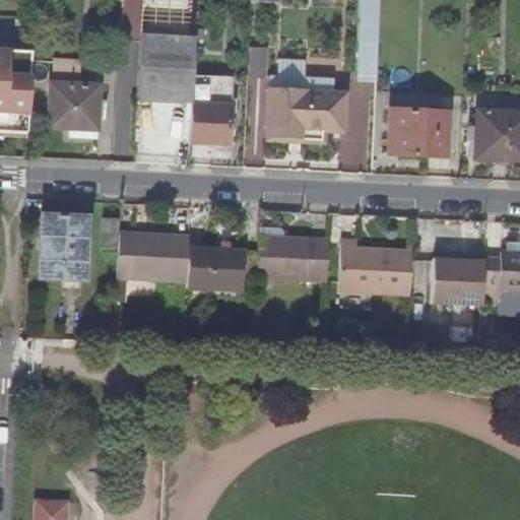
[(0,0),(0,9),(22,10),(22,0),(0,0)]
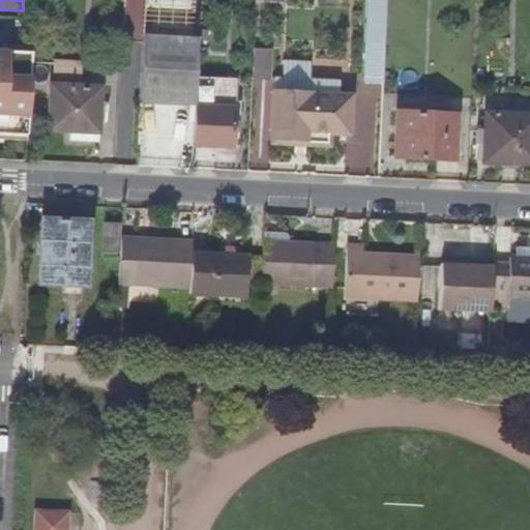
[(126,0),(124,45),(139,46),(142,0),(126,0)]
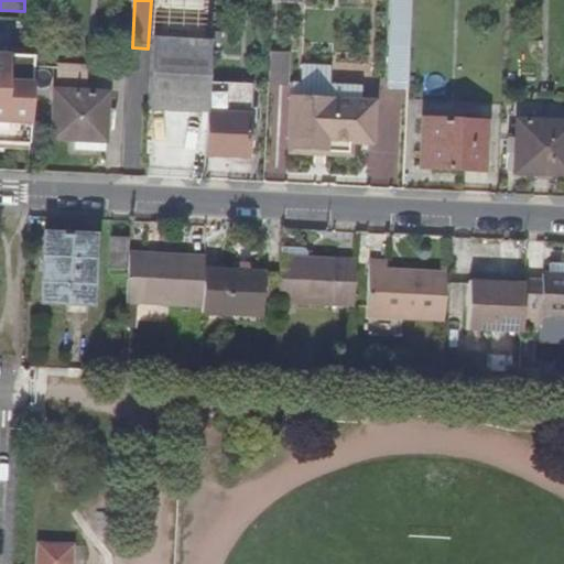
[(210,45),(151,42),(148,110),(208,115),(209,87),(210,45)]
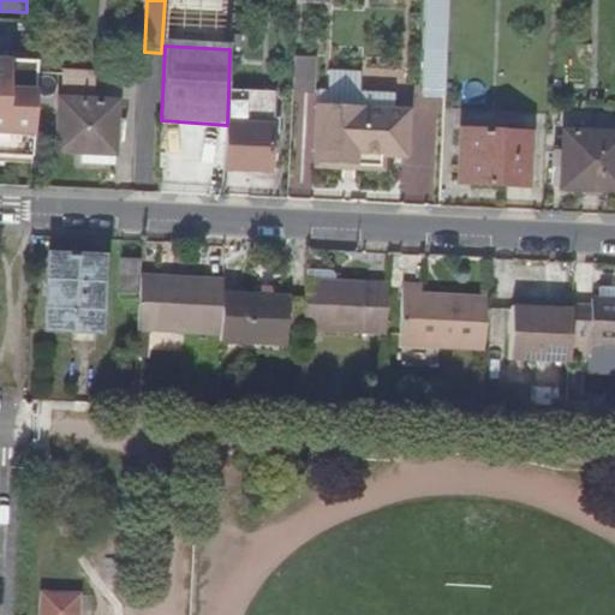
[(312,59),(292,58),(291,93),(311,94),(312,59)]
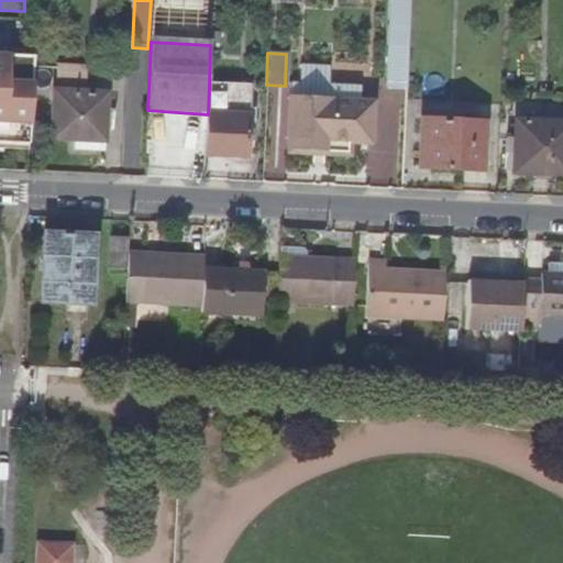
[(332,100),(333,86),(331,86),(332,67),(304,65),(301,85),(293,84),(291,99),(332,100)]
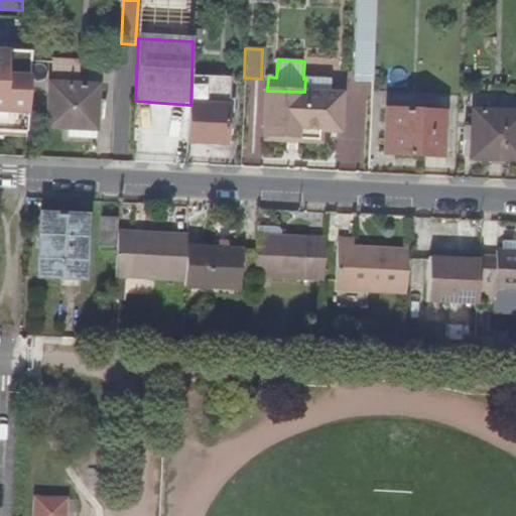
[(334,81),(305,78),(305,79),(304,92),(302,131),(341,134),(344,95),(333,94),(334,81)]
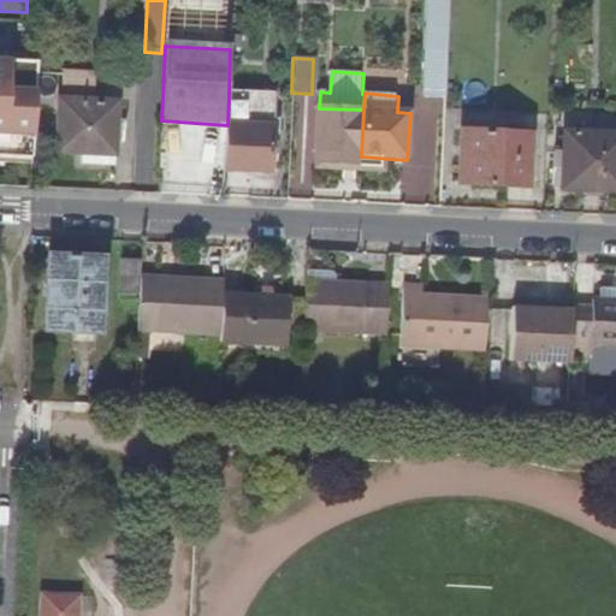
[(273,98),(229,95),(227,125),(225,172),(270,175),(271,157),(273,122),(273,98)]
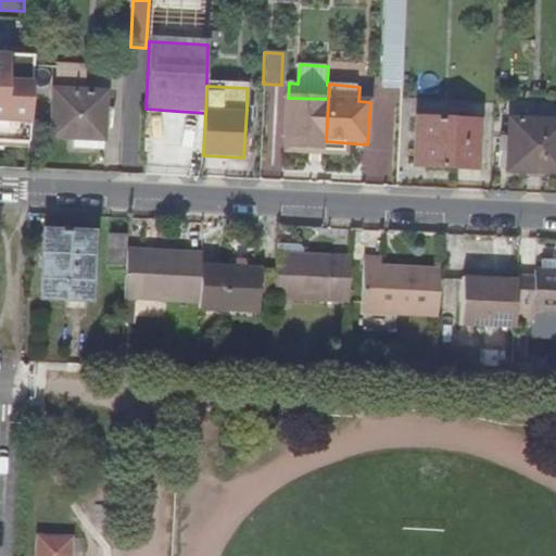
[(105,92),(55,89),(52,135),(75,137),(74,148),(102,150),(105,92)]
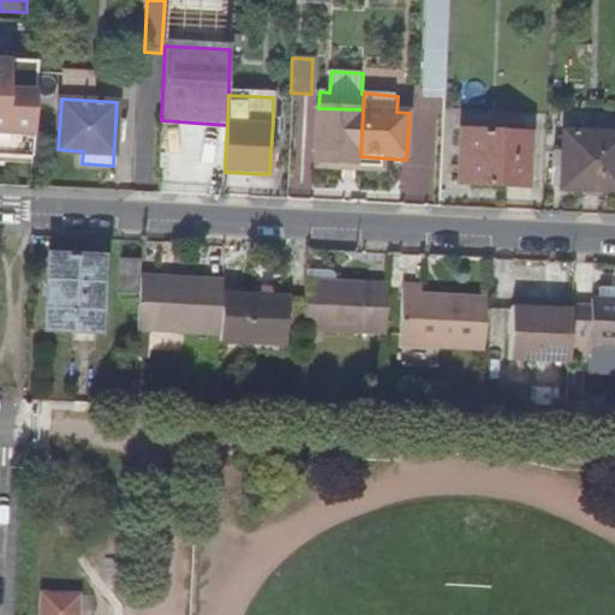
[(315,154),(360,156),(363,109),(318,108),(315,154)]
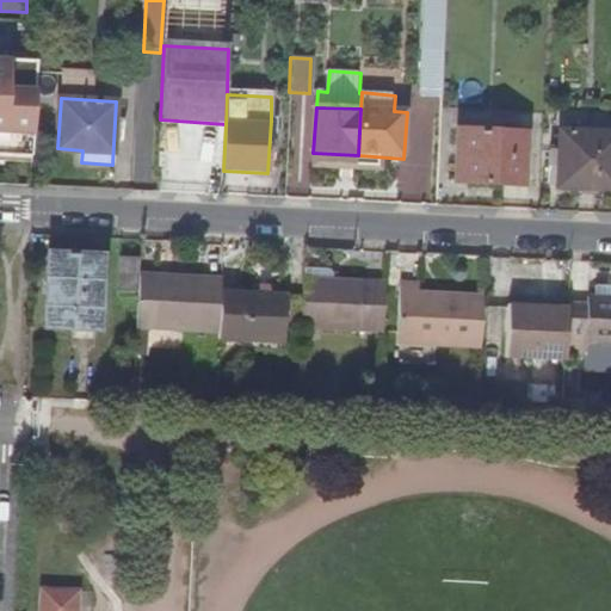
[(526,133),(458,129),(455,181),(524,186),(526,133)]
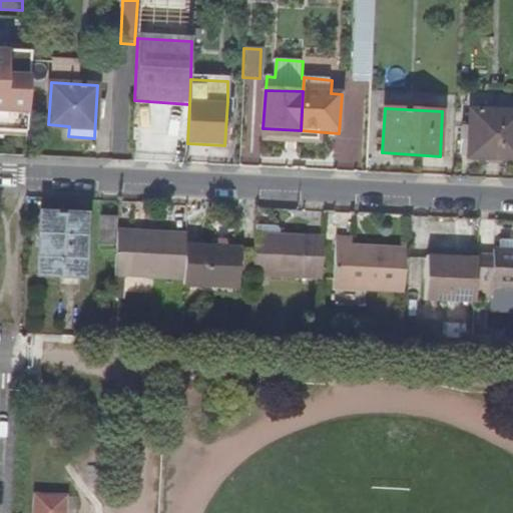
[(512,161),(512,112),(469,110),(467,158),(485,159),(487,163),(499,164),(501,160),(512,161)]
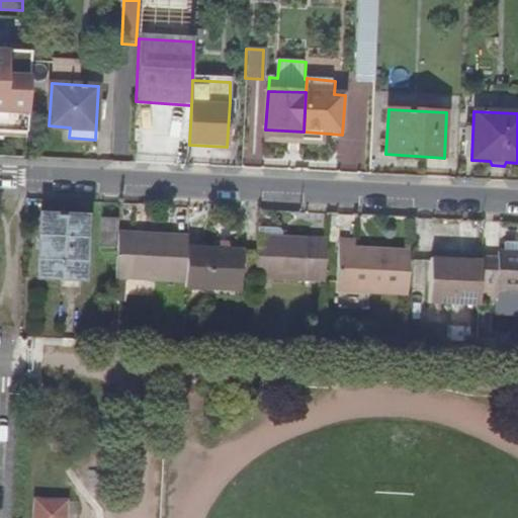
[(84,218),(37,216),(35,277),(82,279),(84,218)]
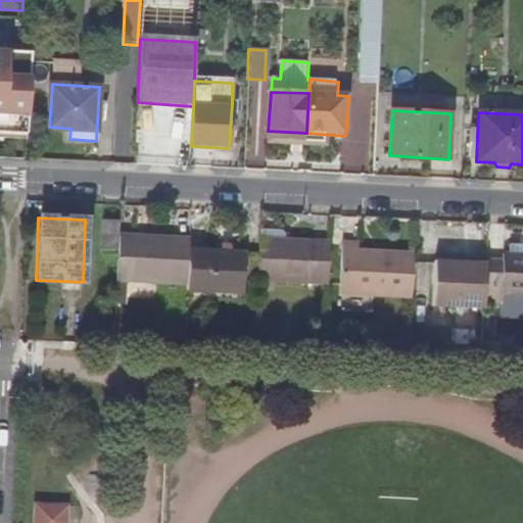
[(120,234),(120,221),(101,220),(100,248),(119,250),(120,234)]
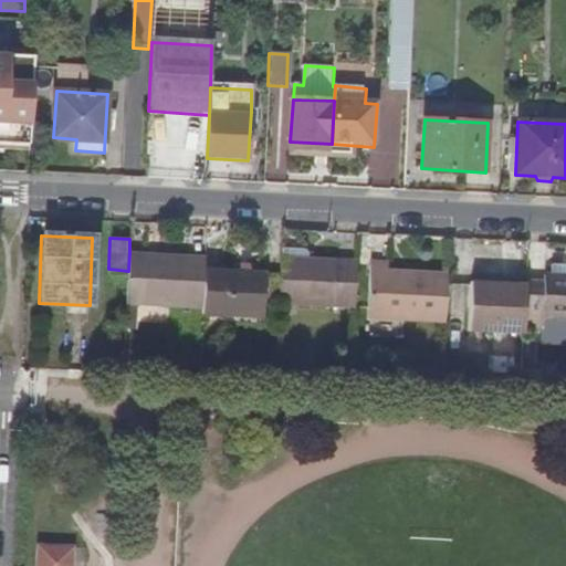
[(128,271),(127,306),(203,310),(206,272),(206,257),(159,254),(159,259),(148,258),(149,253),(129,253),(128,271)]
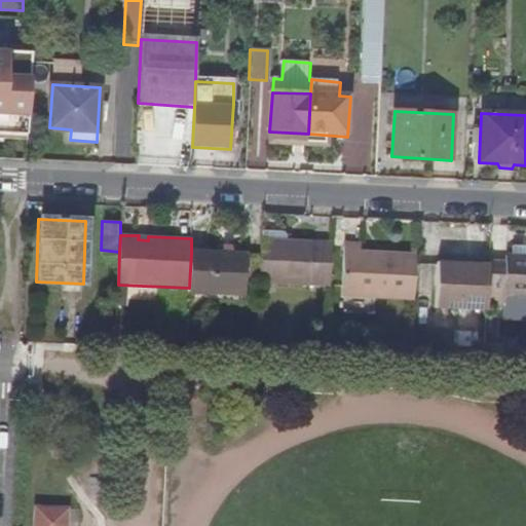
[(332,239),(262,235),(260,285),(330,288),(332,239)]
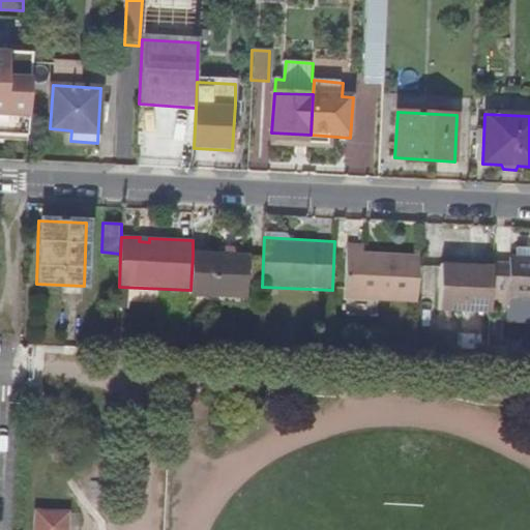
[(417,302),(419,256),(363,253),(363,245),(346,245),(343,298),(417,302)]
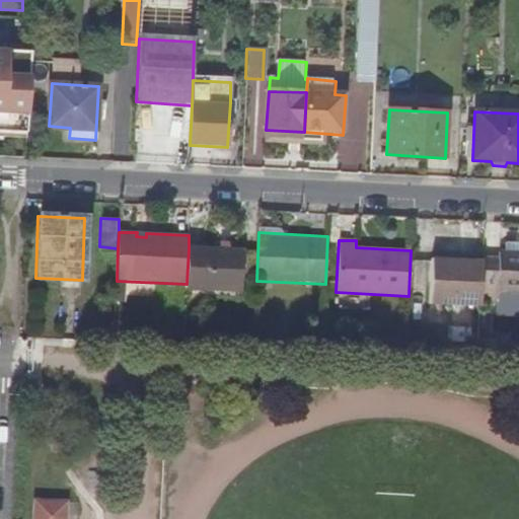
[(187,284),(187,289),(244,293),(245,252),(189,249),(187,284)]
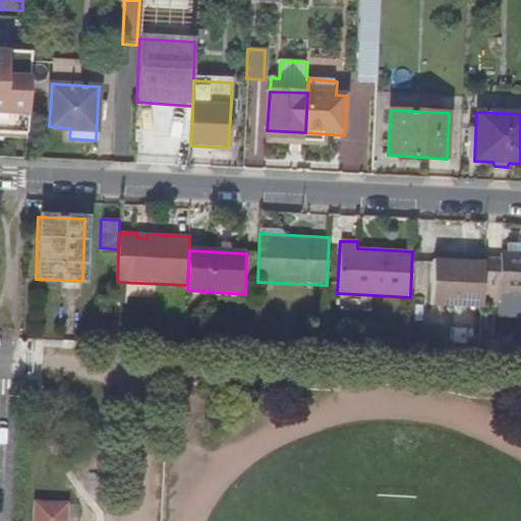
[(499,258),(483,258),(483,263),(481,304),(498,305),(499,293),(520,294),(520,252),(500,251),(499,258)]
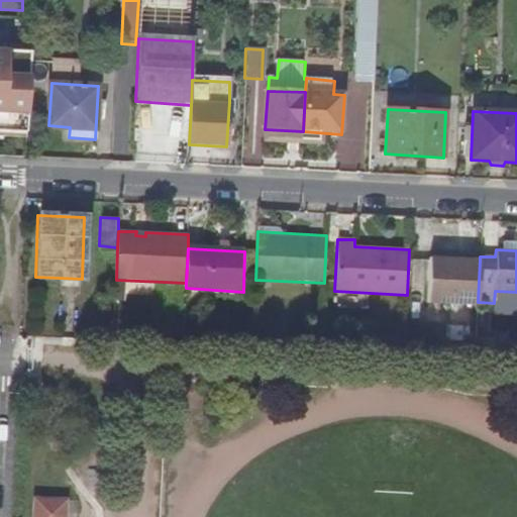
[(478,302),(480,261),(427,259),(426,301),(478,303),(478,302)]
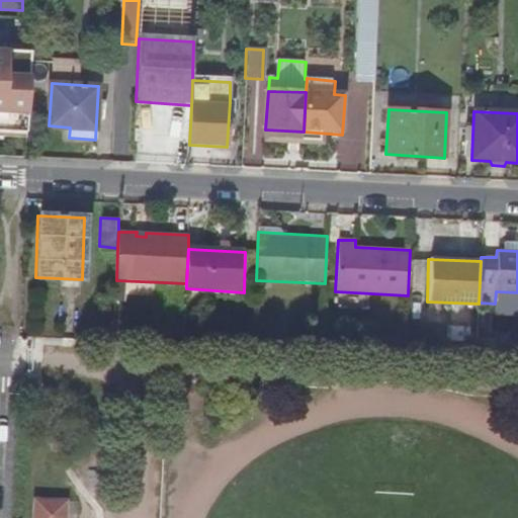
[(65,517),(66,502),(35,501),(34,517),(65,517)]
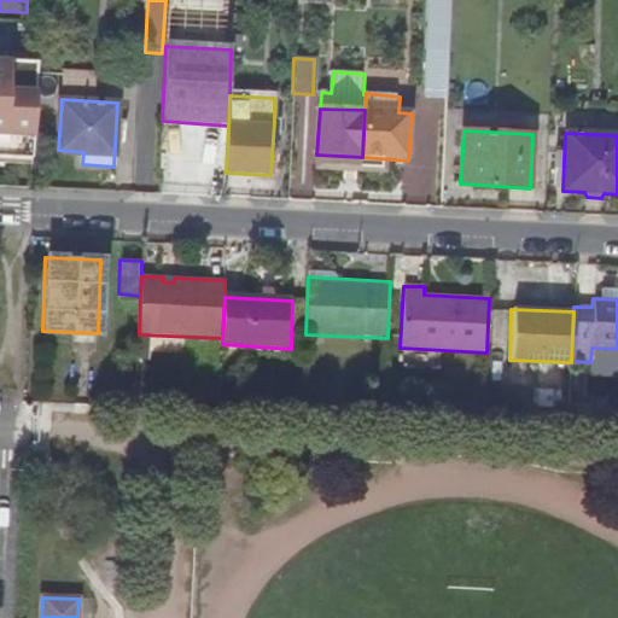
[(93,617),(94,600),(79,599),(77,617),(93,617)]
